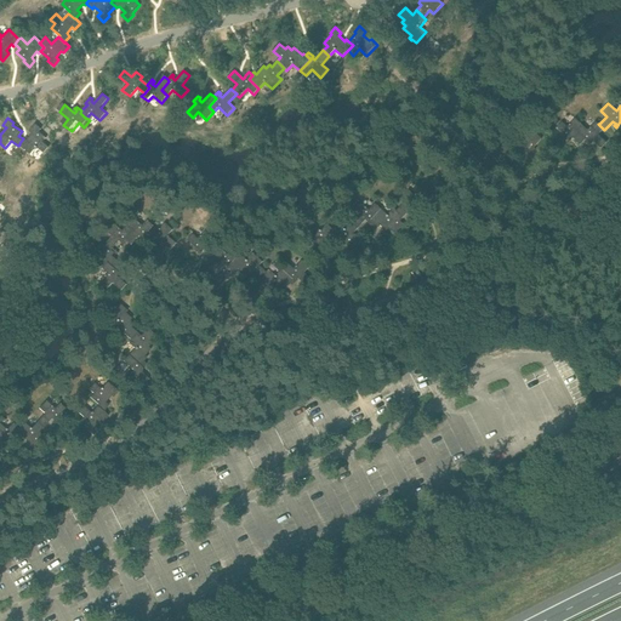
[(580,144),(584,141),(586,138),(577,131),(582,125),(575,118),(568,126),(562,121),(557,127),(565,136),(563,137),(569,143),(570,141),(569,138),(571,136),(580,144)]
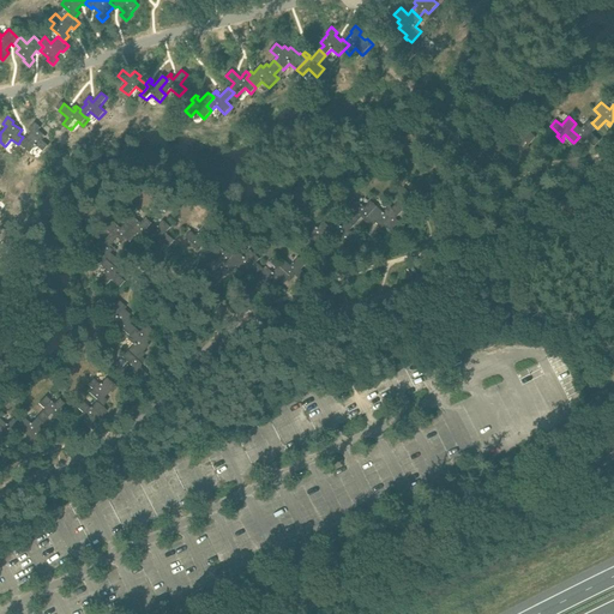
[(19,142),(19,143),(31,151),(36,143),(44,149),(49,142),(43,138),(46,133),(38,127),(40,125),(34,120),(28,127),(31,130),(26,137),(24,136),(23,137),(19,142)]
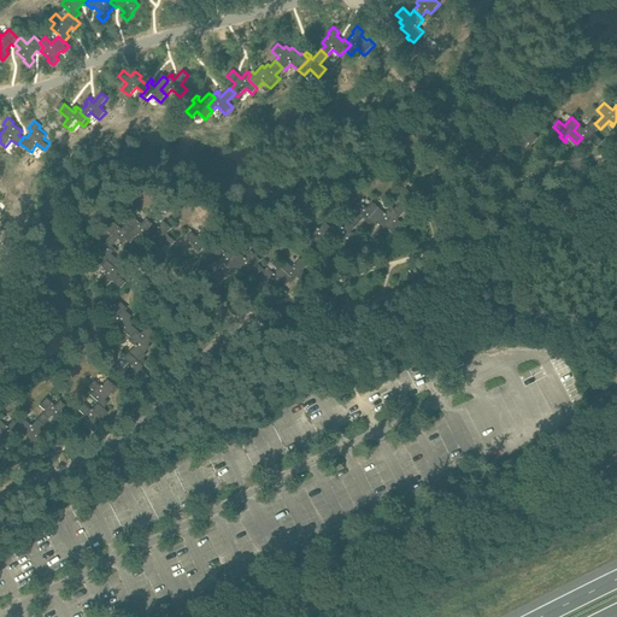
[(585,129),(579,124),(574,130),(582,137),(580,140),(586,145),(587,142),(586,141),(588,139),(598,147),(603,141),(594,134),(599,128),(594,123),(595,123),(592,121),(585,129)]
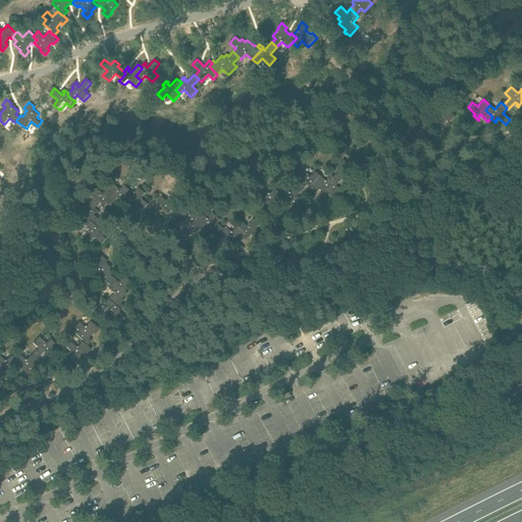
[(449,123),(456,116),(451,111),(447,116),(439,109),(433,116),(437,120),(431,127),(433,129),(436,133),(444,124),(446,126),(445,128),(446,129),(451,125),(449,123)]
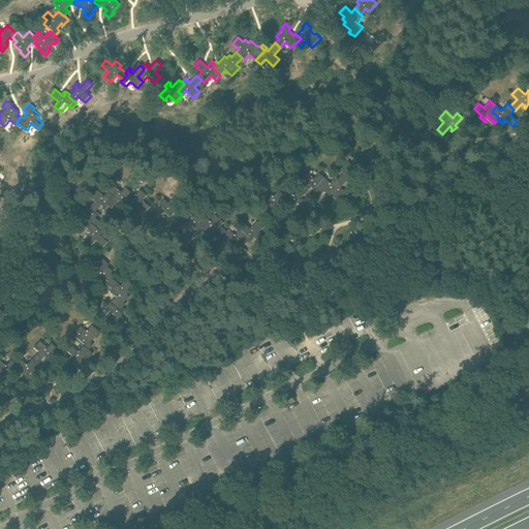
[(306,183),(300,190),(305,194),(310,189),(312,187),(314,189),(313,189),(317,192),(319,190),(316,187),(324,178),(319,173),(314,179),(307,172),(301,179),(306,183)]
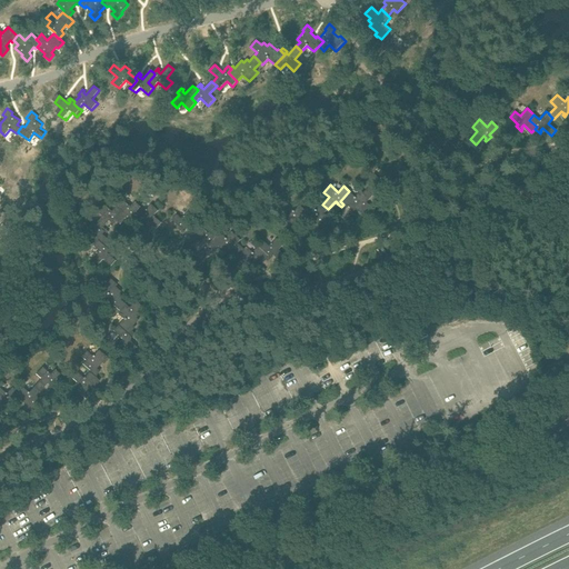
[(356,197),(349,191),(340,201),(343,205),(346,207),(347,205),(355,211),(357,209),(360,212),(362,210),(368,215),(373,209),(367,202),(369,199),(363,193),(363,192),(361,190),(356,197)]
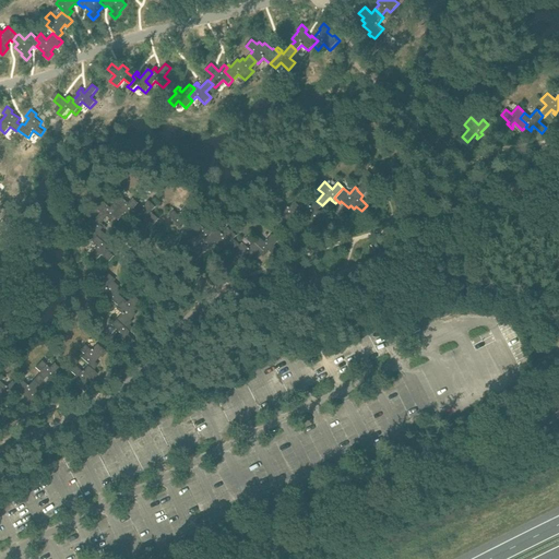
[(129,216),(134,211),(132,209),(137,203),(138,203),(139,202),(133,198),(129,202),(121,195),(115,202),(120,206),(113,214),(115,216),(118,219),(126,211),(129,213),(127,215),(129,216)]
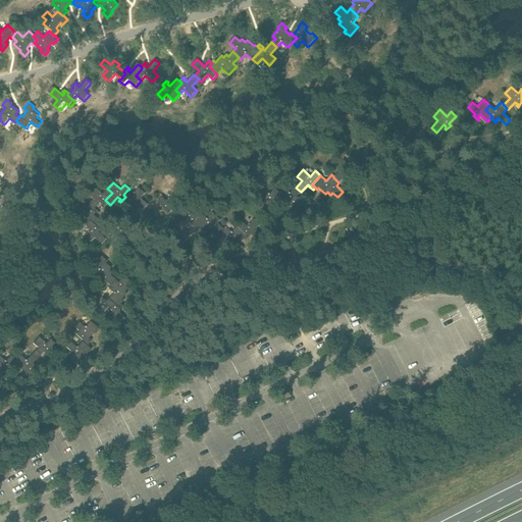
[(112,193),(107,189),(103,193),(96,187),(90,193),(95,198),(89,204),(89,205),(94,209),(95,207),(101,201),(103,203),(102,205),(103,207),(107,202),(105,200),(112,193)]
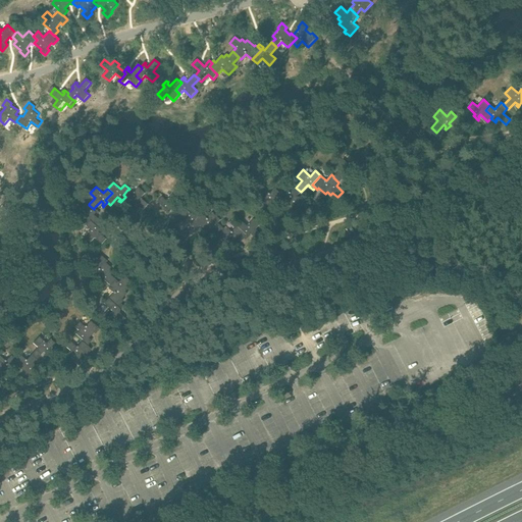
[(133,194),(128,190),(127,190),(123,195),(125,197),(131,202),(129,203),(134,207),(136,206),(134,204),(136,202),(144,209),(149,204),(142,197),(146,193),(139,187),(133,194)]
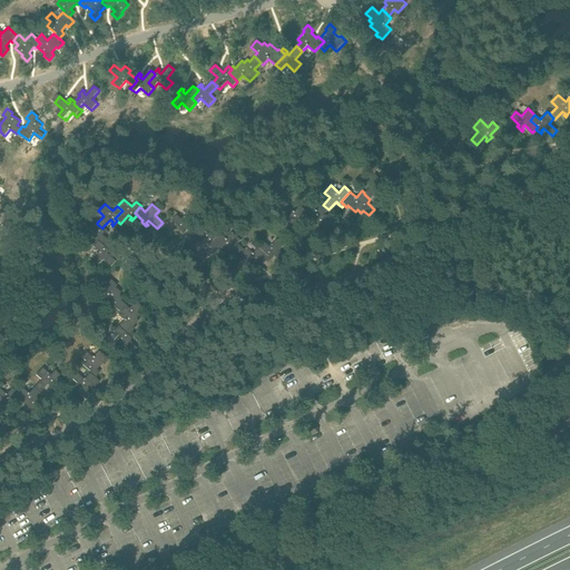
[(324,214),(328,209),(323,205),(317,210),(311,205),(305,210),(302,215),(305,218),(307,219),(308,218),(314,224),(312,226),(317,232),(323,226),(321,225),(328,217),(324,214)]
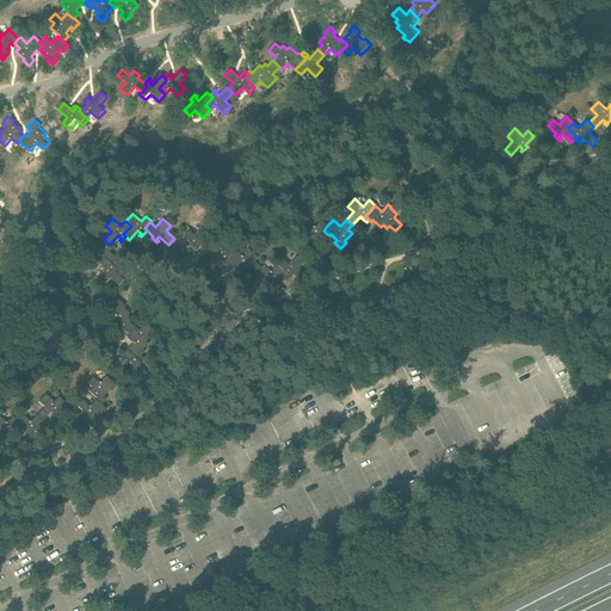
[(208,253),(209,252),(214,247),(213,246),(205,239),(210,234),(202,227),(195,235),(190,230),(184,238),(192,245),(191,246),(196,251),(198,250),(196,247),(198,245),(208,253)]
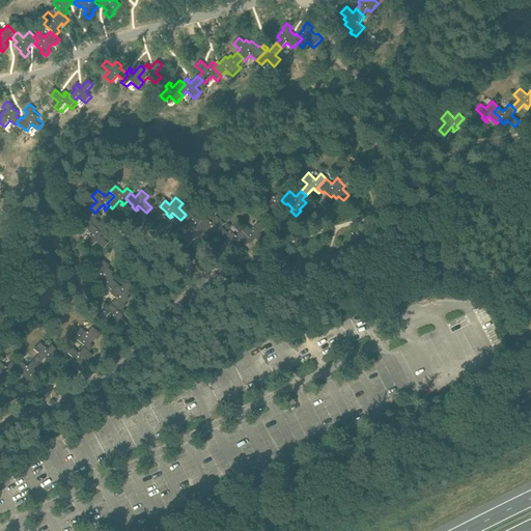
[(90,208),(90,207),(88,205),(83,211),(87,215),(81,223),(88,228),(92,224),(100,230),(102,228),(105,225),(96,218),(99,216),(100,217),(102,215),(96,211),(95,213),(90,208)]
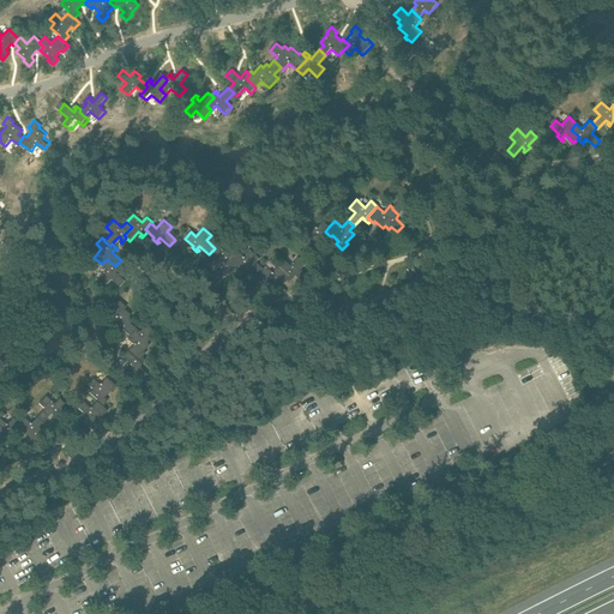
[(217,245),(214,247),(215,248),(210,253),(215,258),(208,266),(214,271),(222,262),(224,264),(224,265),(228,269),(232,266),(232,265),(228,262),(238,251),(232,246),(226,252),(217,245)]
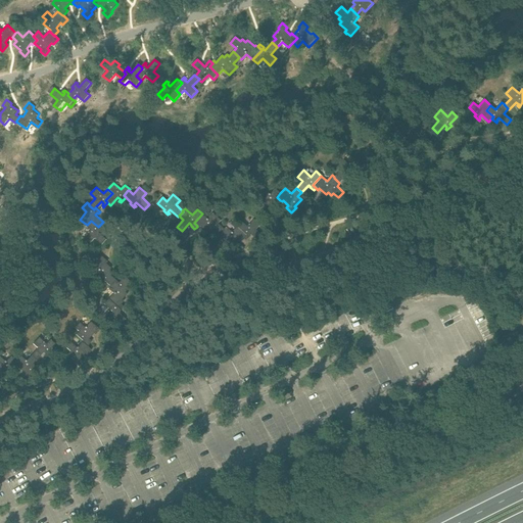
[(215,231),(220,236),(225,230),(225,229),(219,224),(221,221),(212,212),(207,219),(202,214),(194,223),(197,226),(197,227),(199,228),(200,227),(207,233),(208,231),(212,233),(215,231)]
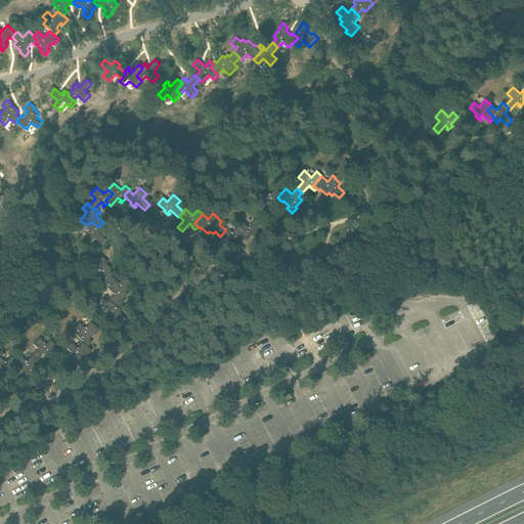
[(91,221),(87,225),(91,229),(84,236),(91,243),(95,237),(102,245),(107,239),(99,232),(101,229),(103,231),(104,229),(100,225),(98,227),(91,221)]
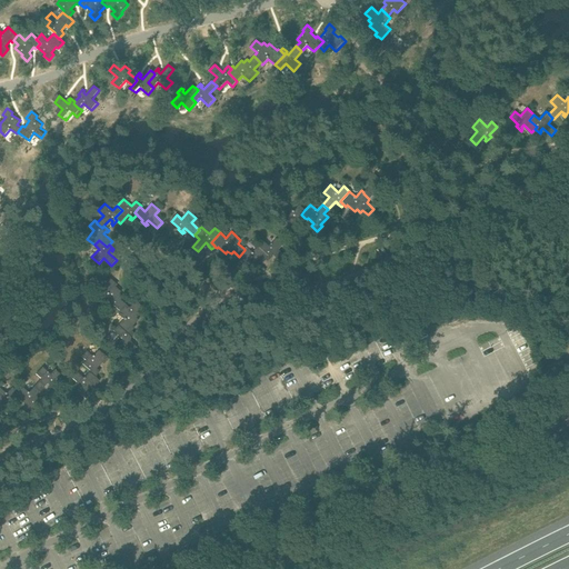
[(120,311),(126,305),(120,299),(122,297),(119,293),(121,291),(113,285),(116,283),(109,278),(100,288),(107,293),(100,300),(110,308),(113,305),(120,311)]
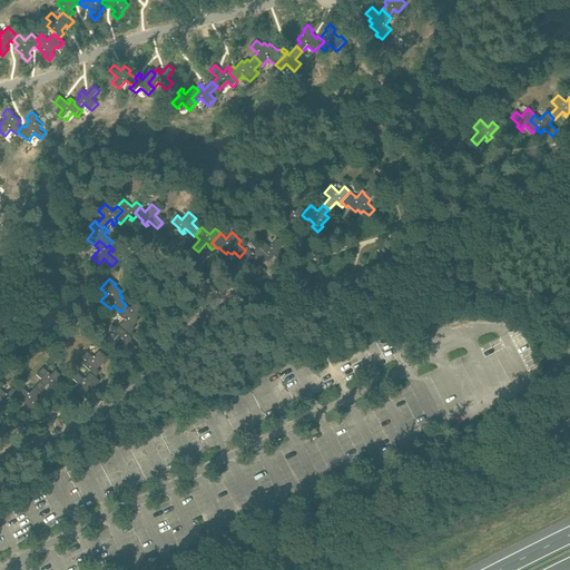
[(128,335),(131,331),(134,330),(131,327),(139,321),(137,318),(140,315),(137,312),(143,307),(136,301),(129,308),(126,305),(120,312),(117,314),(124,320),(118,325),(128,335)]
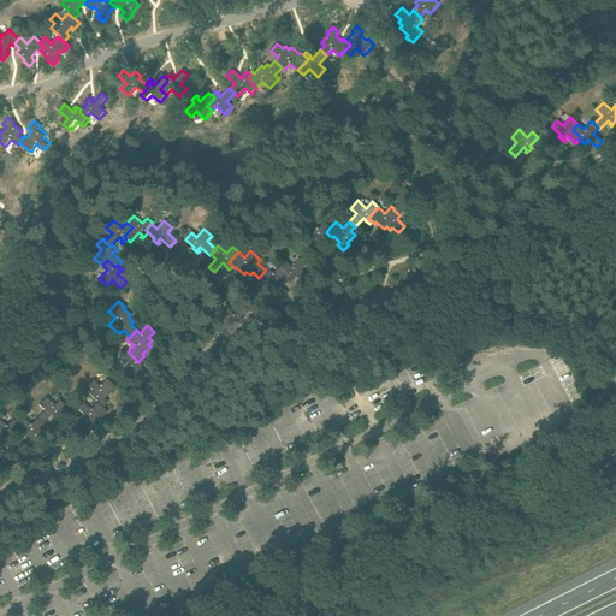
[(134,374),(142,381),(148,375),(138,367),(141,365),(142,365),(146,361),(142,357),(138,362),(128,351),(123,357),(129,363),(122,372),(129,379),(134,374)]
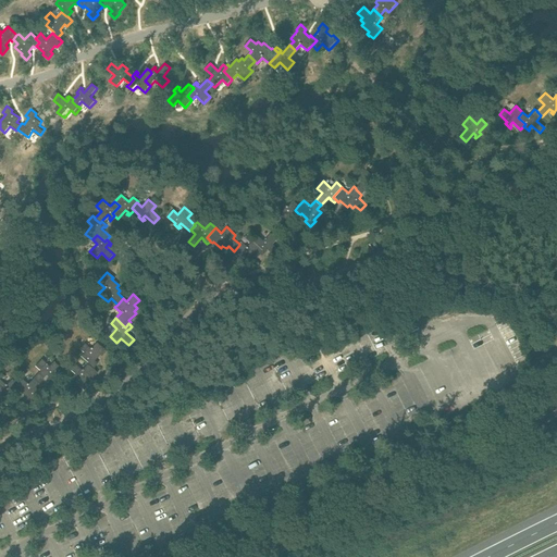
[(93,369),(94,369),(98,363),(95,361),(100,355),(101,356),(107,350),(97,342),(90,348),(85,343),(79,348),(84,353),(81,356),(88,362),(87,364),(93,369)]
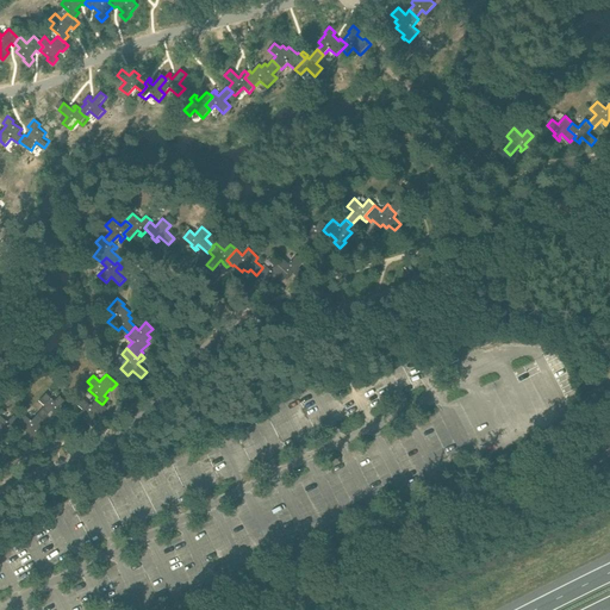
[(44,406),(36,415),(43,421),(49,414),(51,411),(54,414),(53,416),(54,417),(60,412),(57,410),(66,402),(58,396),(54,402),(45,393),(38,402),(44,406)]
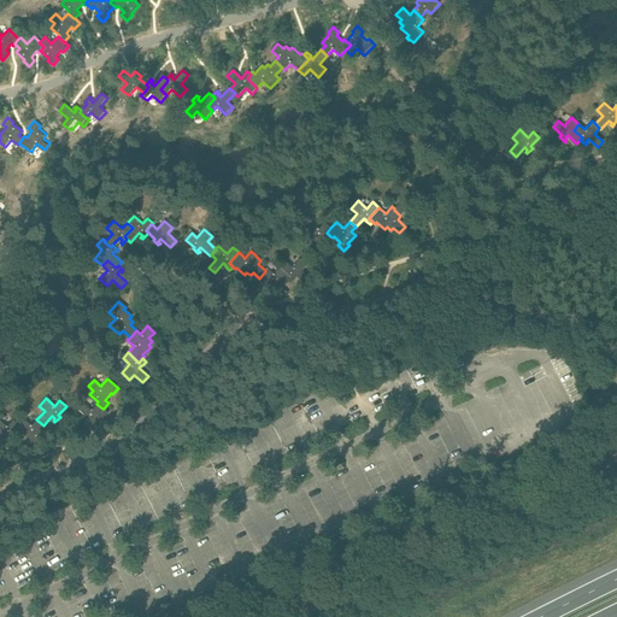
[(87,427),(93,433),(99,427),(95,423),(101,417),(103,418),(109,412),(104,409),(103,409),(97,404),(90,410),(83,404),(78,410),(83,415),(80,418),(88,425),(87,427)]
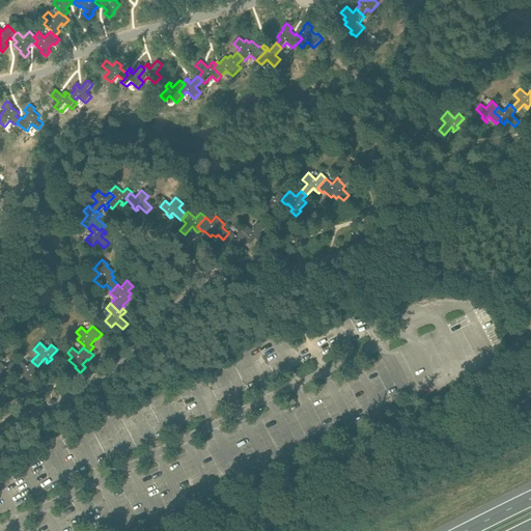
[(0,361),(0,375),(4,379),(1,382),(6,386),(11,381),(9,380),(16,373),(12,370),(16,366),(11,361),(6,367),(0,361)]
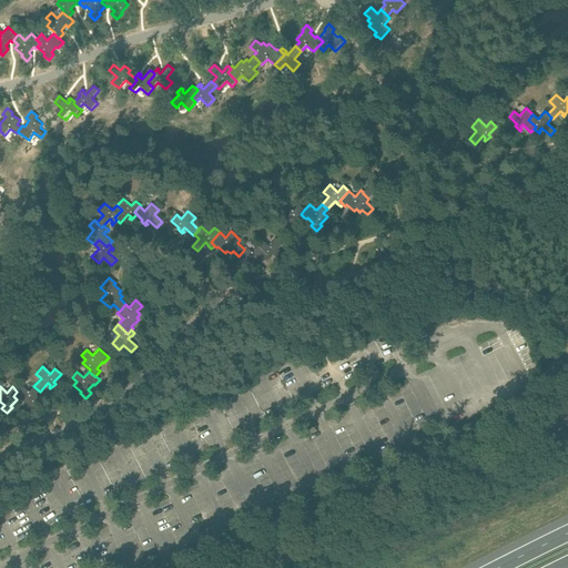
[(36,395),(40,392),(33,386),(29,392),(22,386),(17,392),(13,396),(17,399),(19,401),(20,399),(26,405),(23,407),(29,413),(34,407),(32,406),(40,398),(36,395)]
